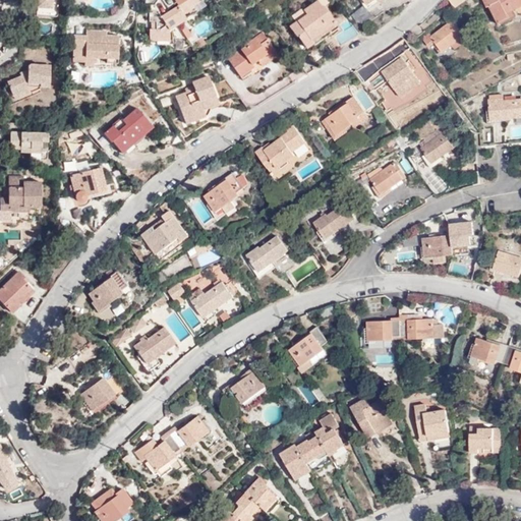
[(37,0),(37,4),(35,4),(35,16),(51,17),(52,0),(37,0)]
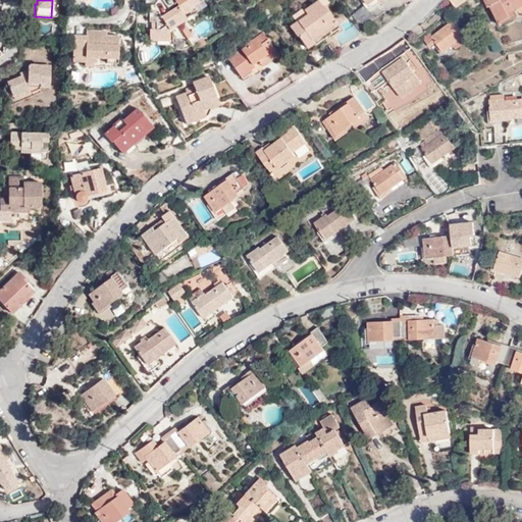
[(173,0),(177,5),(161,16),(158,12),(150,12),(149,20),(152,21),(156,21),(156,30),(152,30),(149,30),(149,42),(169,41),(170,30),(187,18),(187,17),(196,10),(194,6),(200,2),(199,0),(173,0)]
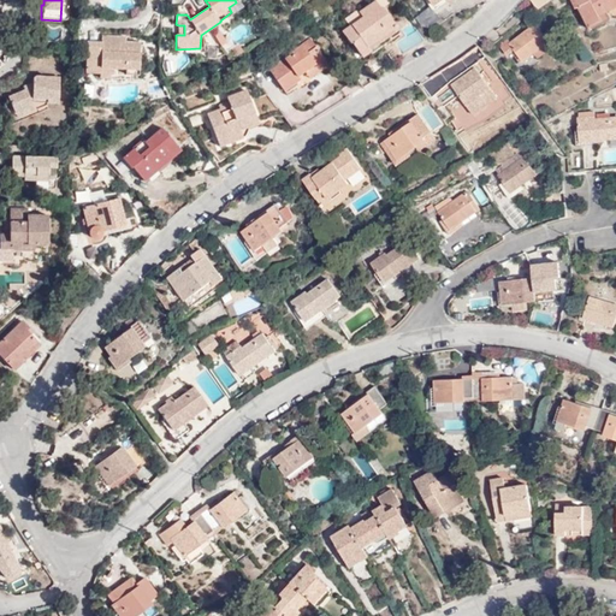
[(366,45),(385,31),(391,40),(400,33),(383,7),(390,3),(388,0),(373,0),(359,11),(357,10),(345,18),(349,25),(342,30),(349,42),(351,41),(361,55),(369,49),(366,45)]
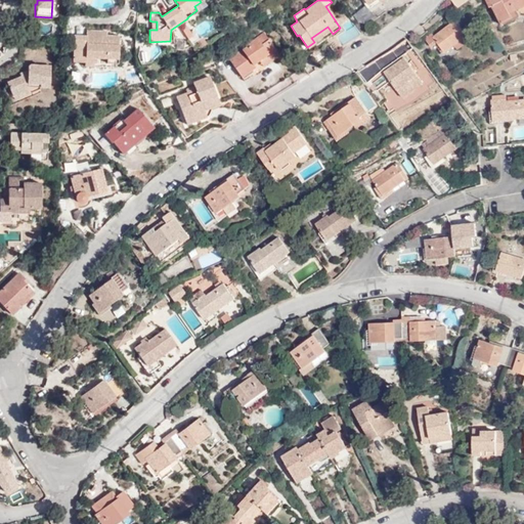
[(523,0),(491,0),(501,17),(523,4),(523,0)]
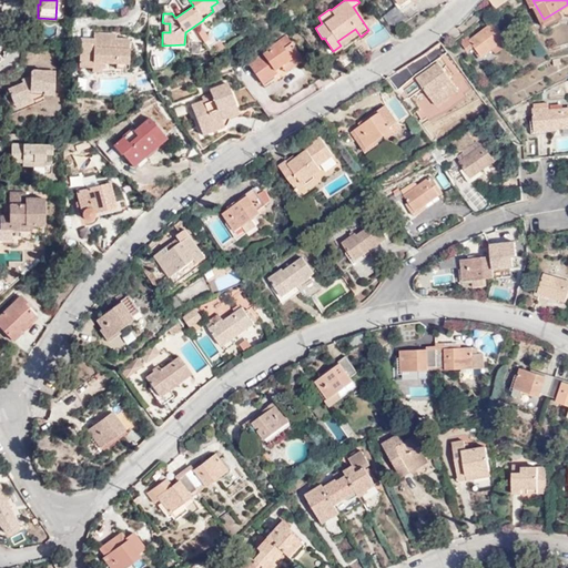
[(221,7),(217,2),(211,7),(213,11),(221,7)]
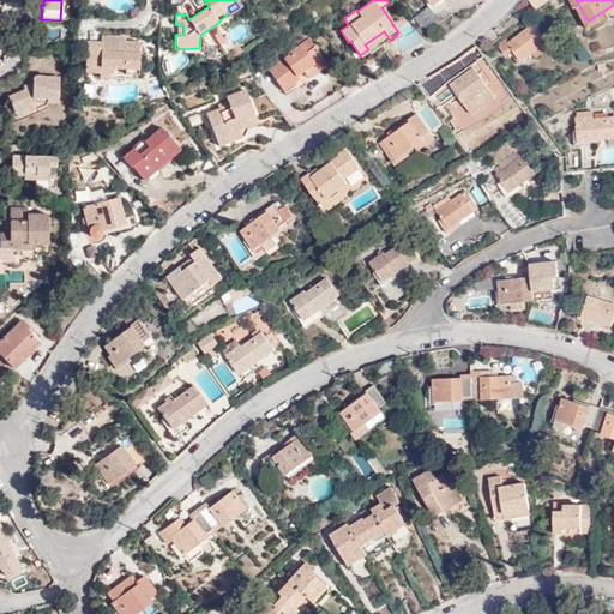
[(416,12),(419,23),(434,18),(431,8),(416,12)]
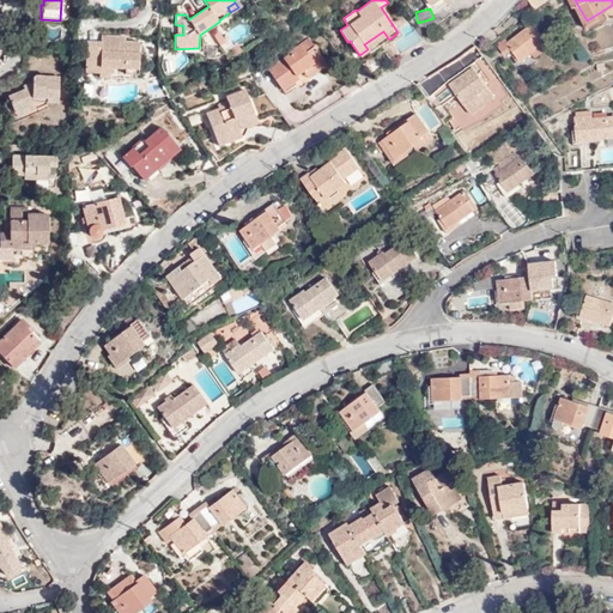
[(545,38),(533,23),(508,42),(504,36),(497,42),(509,58),(516,52),(520,58),(545,38)]
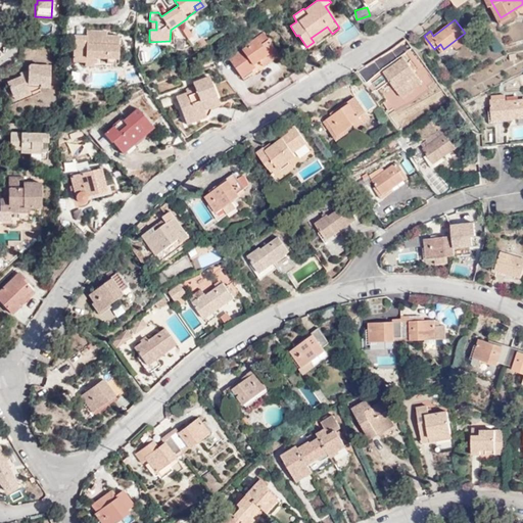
[(316,45),(332,34),(327,27),(311,38),(314,42),(316,45)]
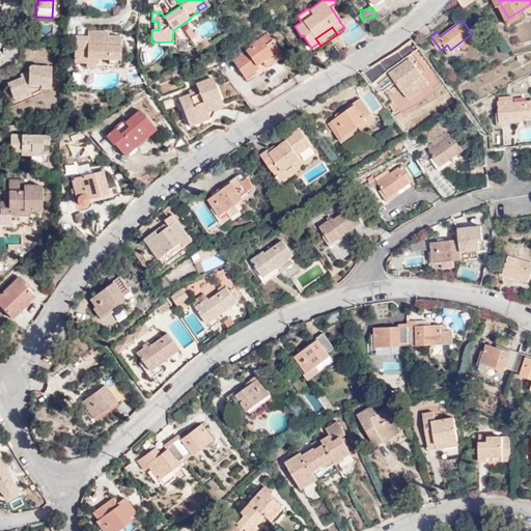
[(86,38),(73,38),(72,62),(84,63),(84,66),(113,67),(113,63),(118,64),(119,35),(107,35),(100,34),(100,30),(87,29),(86,35),(86,38)]
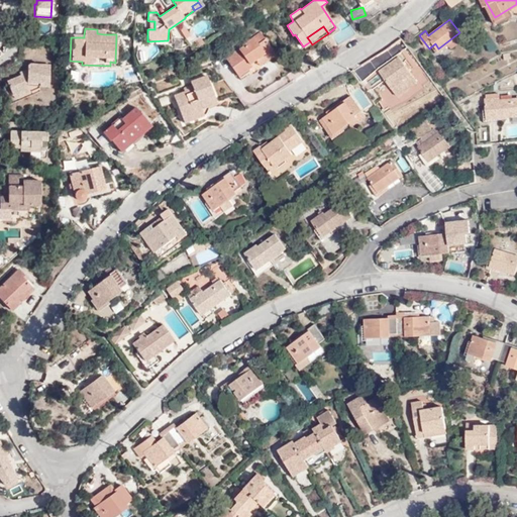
[(266,57),(273,50),(260,32),(243,43),(244,44),(225,58),(238,76),(251,67),(249,63),(254,59),(263,54),(266,57)]
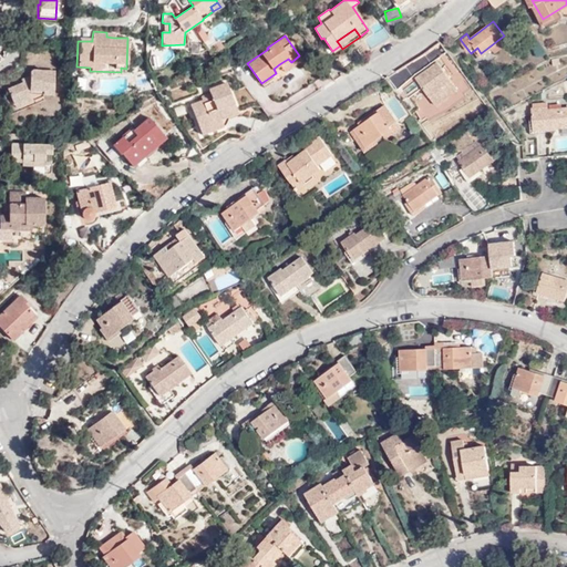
[(356,61),(348,50),(334,59),(341,70),(356,61)]
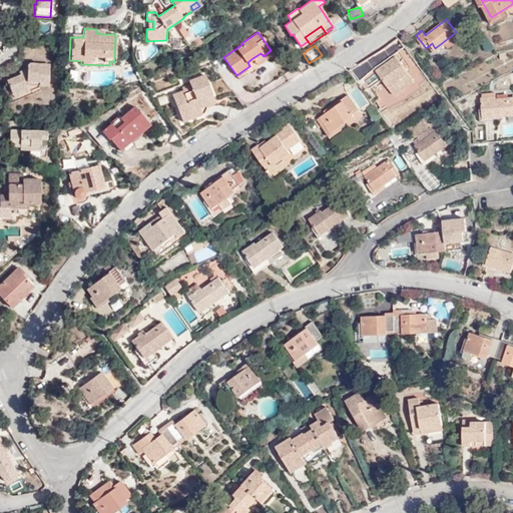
[(274,54),(271,50),(264,56),(261,53),(252,58),(258,65),(274,54)]
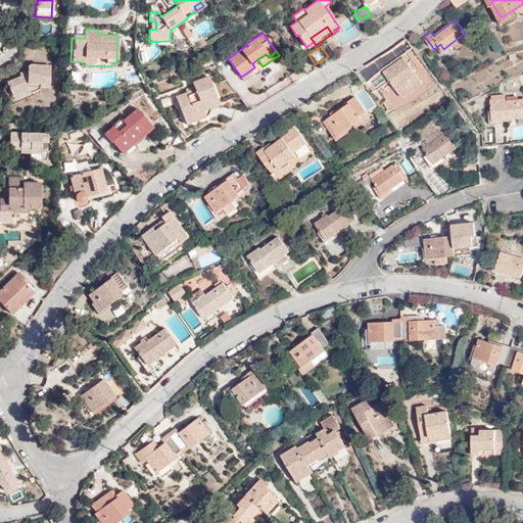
[(402,57),(388,67),(395,78),(391,81),(400,93),(412,85),(415,89),(422,84),(402,57)]
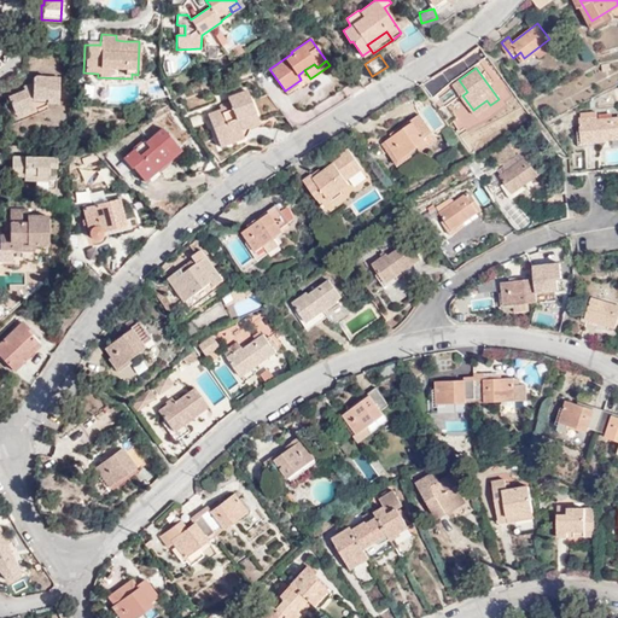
[(60,75),(35,74),(33,75),(33,79),(25,82),(27,86),(7,94),(9,99),(4,100),(12,121),(46,108),(47,101),(58,101),(60,75)]
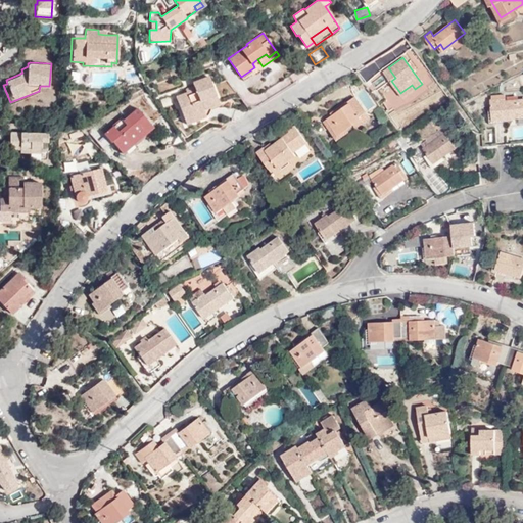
[(395,78),(388,67),(384,70),(391,81),(395,78)]
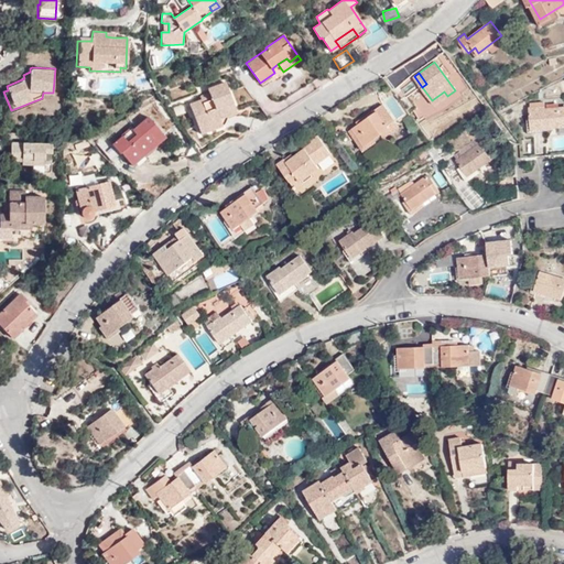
[(221,110),(226,114),(232,111),(221,83),(204,89),(205,94),(207,99),(199,104),(198,100),(186,105),(197,133),(220,125),(215,121),(221,110)]
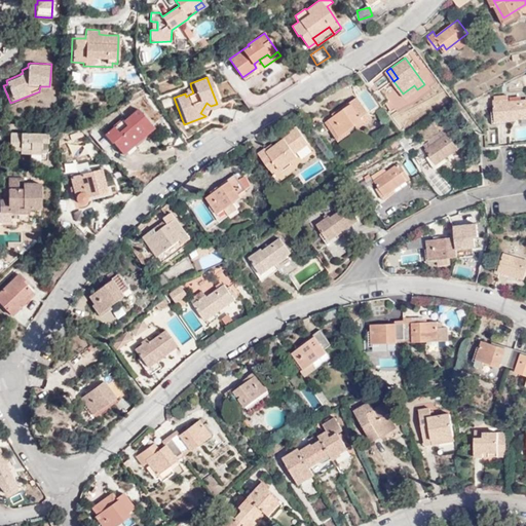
[(406,98),(417,89),(414,85),(403,94),(406,98)]
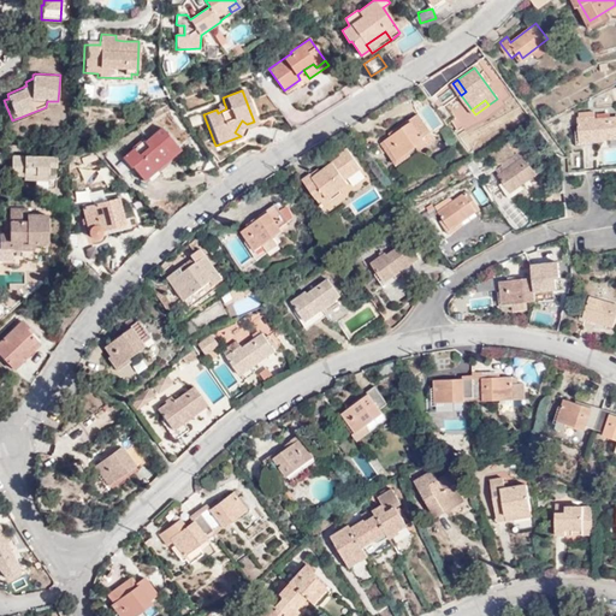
[(226,108),(224,102),(214,106),(217,110),(218,113),(226,108)]
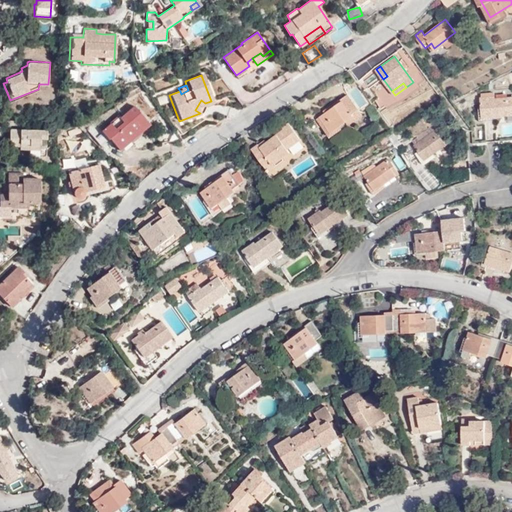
[(481,97),(482,116),(511,114),(511,95),(495,97),(494,90),(482,91),(483,97),(481,97)]
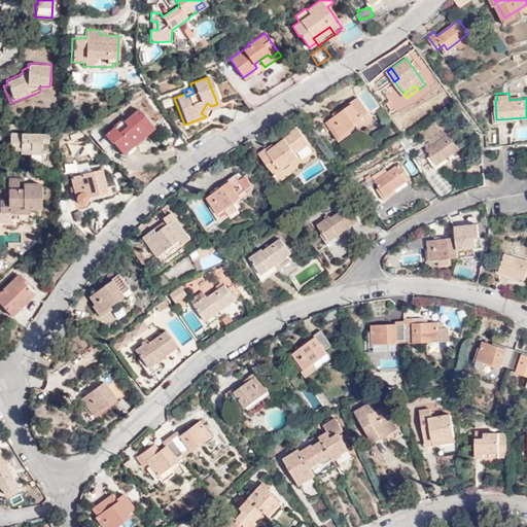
[(363,125),(372,119),(358,99),(350,104),(351,106),(330,121),(336,128),(342,136),(361,123),(363,125)]
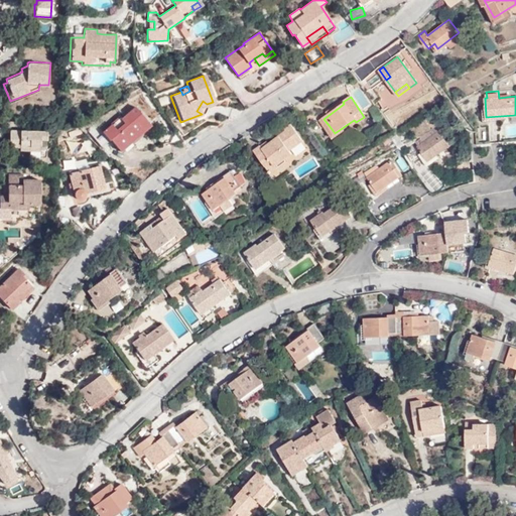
[(202,114),(207,104),(203,101),(197,111),(202,114)]
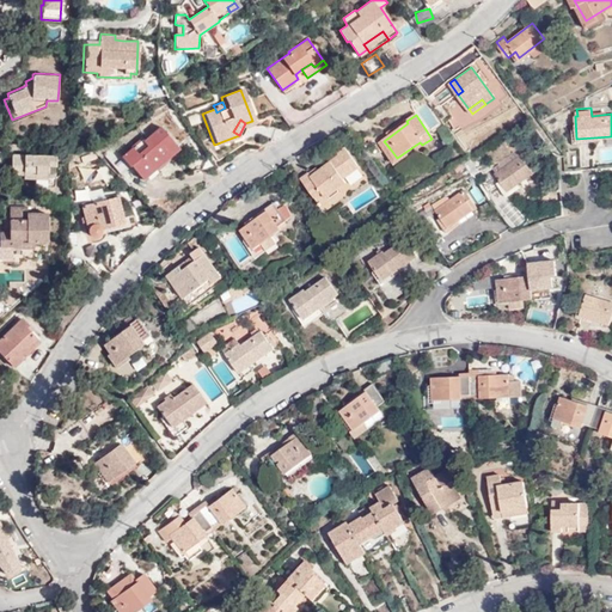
[(157,158),(160,163),(177,150),(159,127),(144,139),(140,136),(118,154),(127,166),(129,164),(136,173),(157,158)]
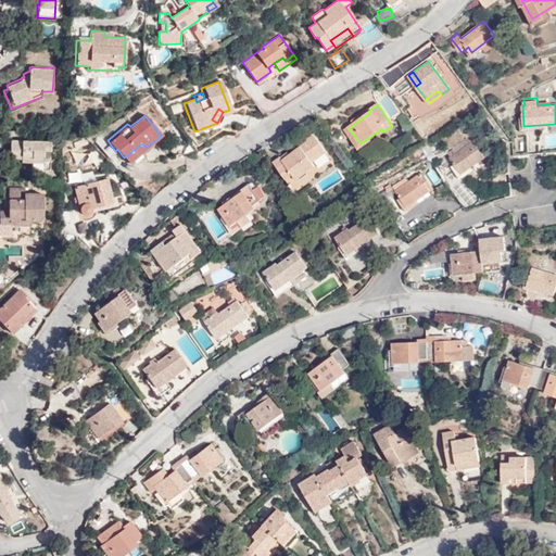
[(393,127),(392,126),(383,131),(381,129),(361,143),(354,135),(350,138),(358,151),(393,127)]
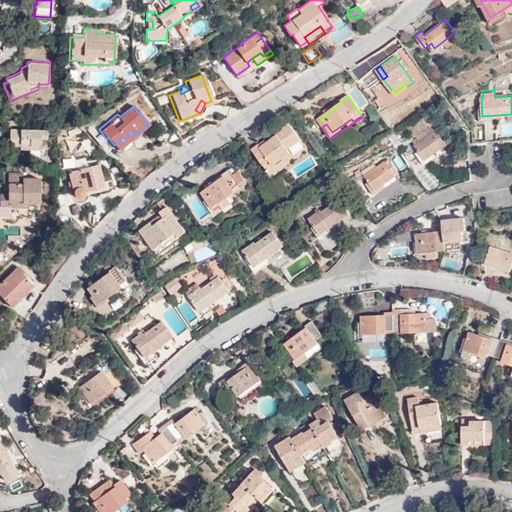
[(272,164),(284,155),(289,152),(287,148),(300,140),(289,123),(275,132),(277,135),(261,146),(259,143),(251,148),(262,163),(268,159),(272,164)]
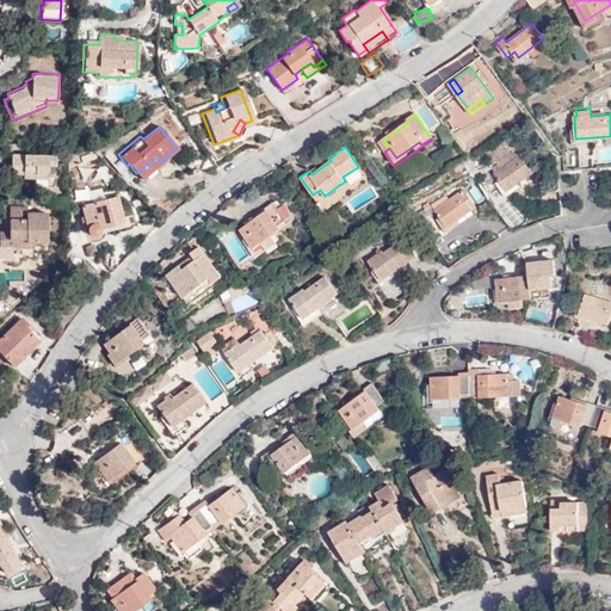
[(48,162),(55,164),(56,154),(11,153),(11,172),(23,172),(23,176),(34,176),(47,176),(48,162)]
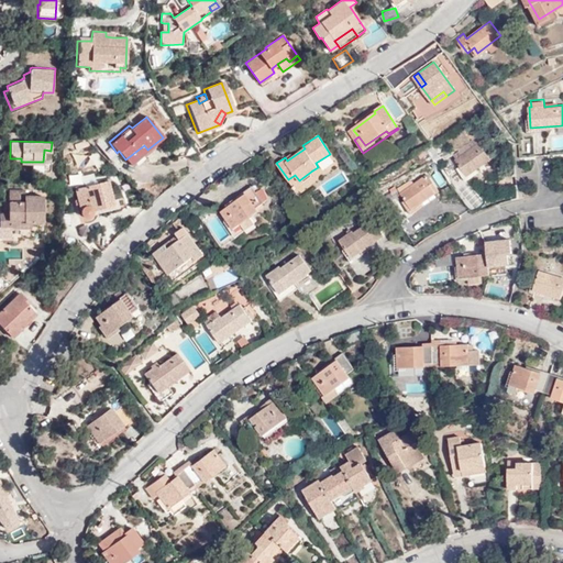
[(490,159),(479,143),(455,159),(467,176),(490,159)]
